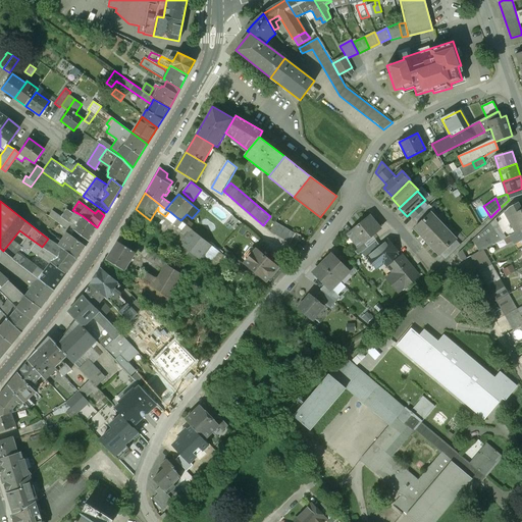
[(510,205),(505,210),(508,216),(521,209),(518,202),(510,205)]
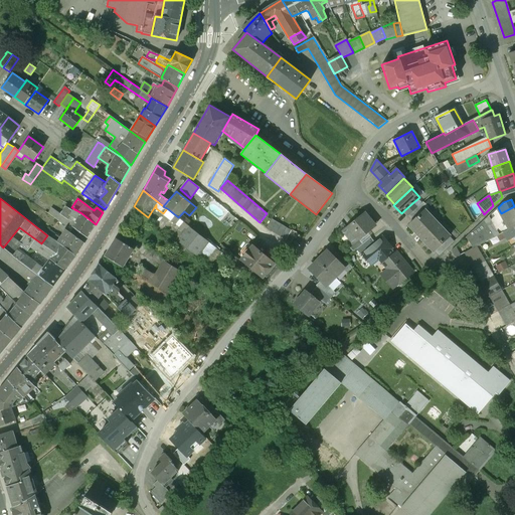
[(409,215),(413,220),(425,209),(426,210),(428,207),(423,201),(417,207),(409,215)]
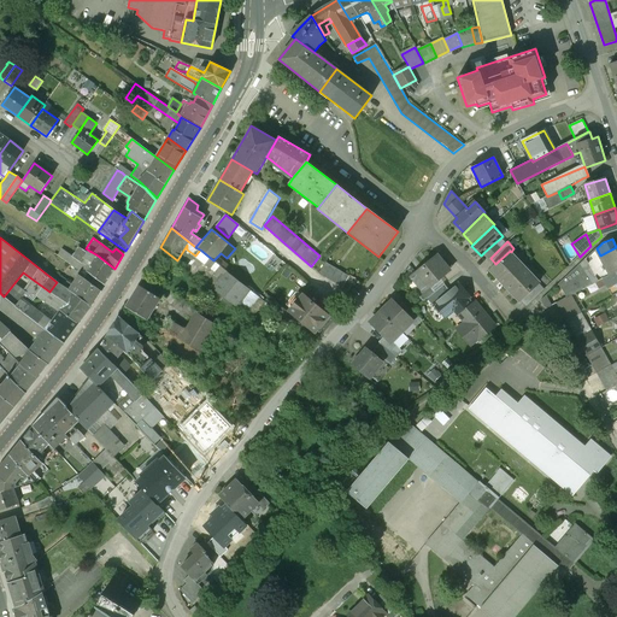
[(495,242),(485,252),(491,258),(500,248),(495,242)]
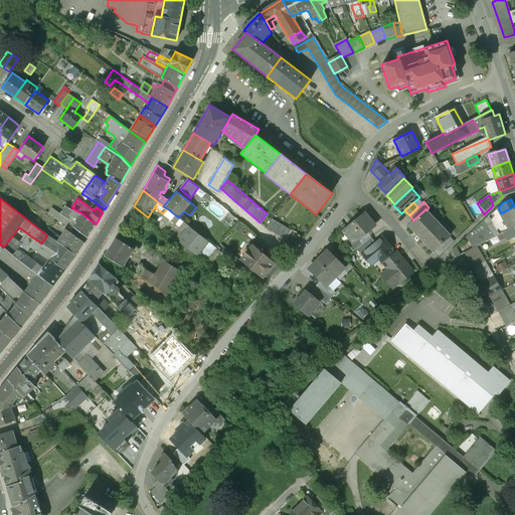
[(48,213),(67,227),(72,230),(73,228),(72,227),(81,213),(76,210),(74,209),(73,211),(65,206),(60,214),(52,207),(48,213)]
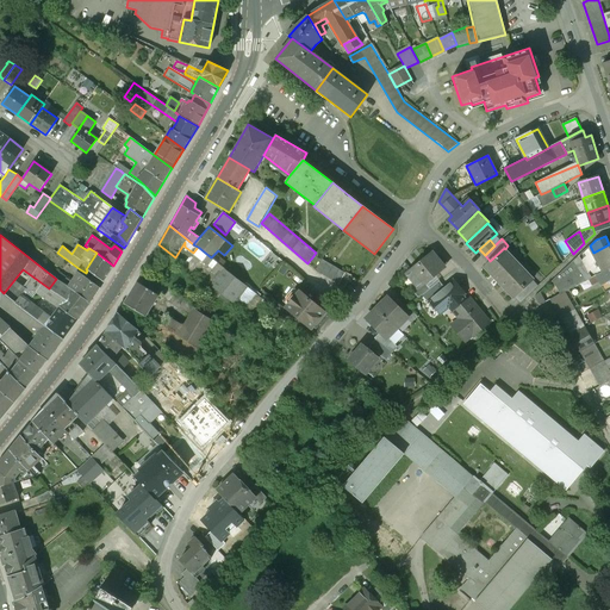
[(565,292),(596,275),(609,267),(609,244),(593,253),(590,246),(571,263),(553,281),(560,294),(565,292)]
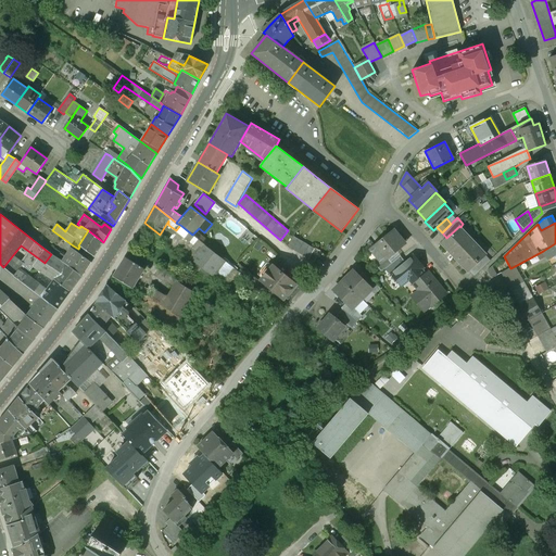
[(199,240),(192,235),(180,225),(176,230),(174,232),(192,247),(199,240)]
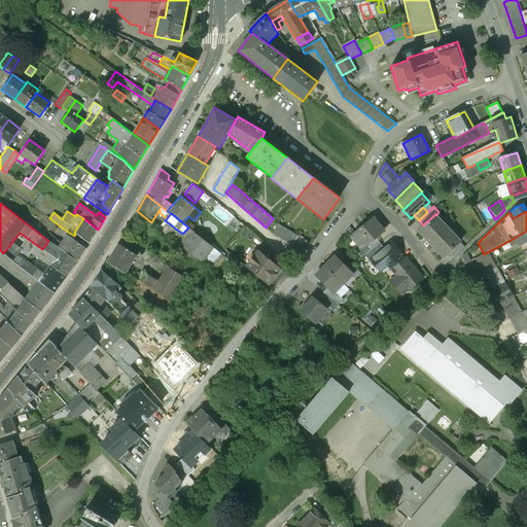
[(419,230),(432,243),(448,227),(436,215),(435,214),(423,225),(419,230)]
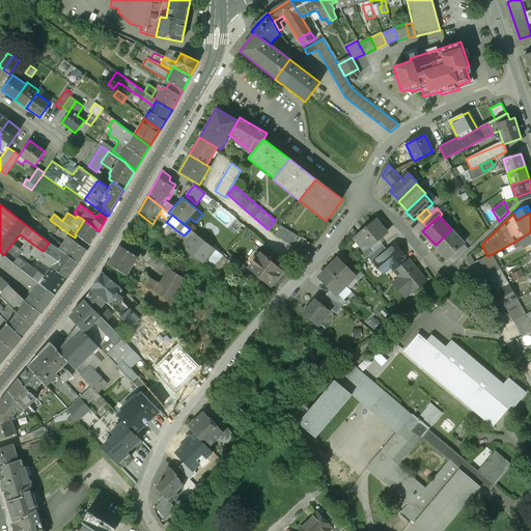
[(76,235),(90,245),(99,231),(84,220),(75,234),(76,235)]
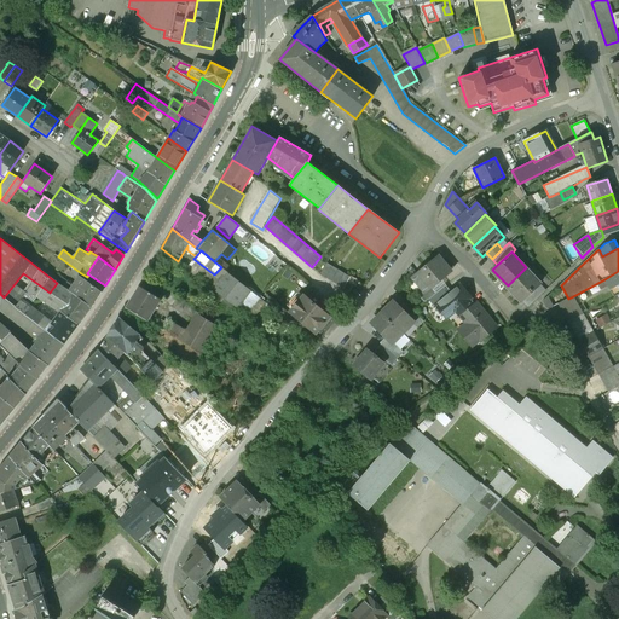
[(435,259),(412,278),(423,293),(424,294),(432,288),(449,273),(443,266),(444,265),(444,261),(443,259),(440,258),(438,258),(435,259)]
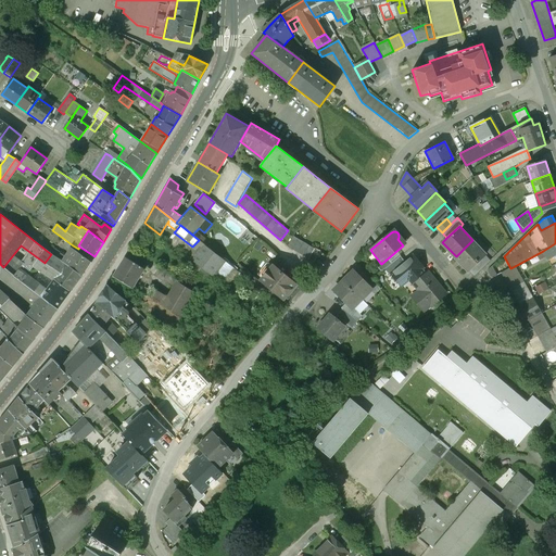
[(315,249),(293,237),(287,247),(314,263),(320,252),(315,249)]
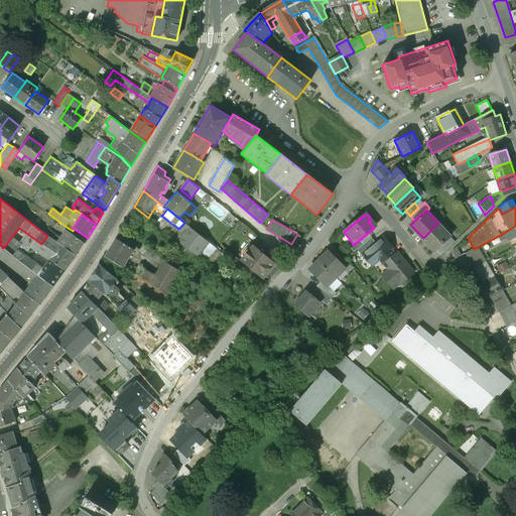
[(452,236),(438,223),(423,238),(435,251),(436,251),(450,237),(452,236)]
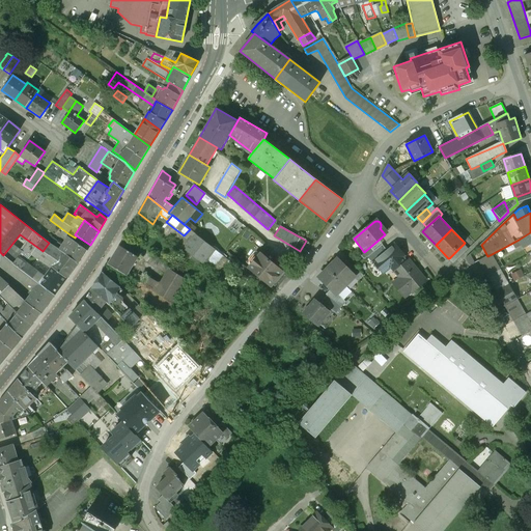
[(530,232),(519,240),(522,245),(530,240),(530,232)]
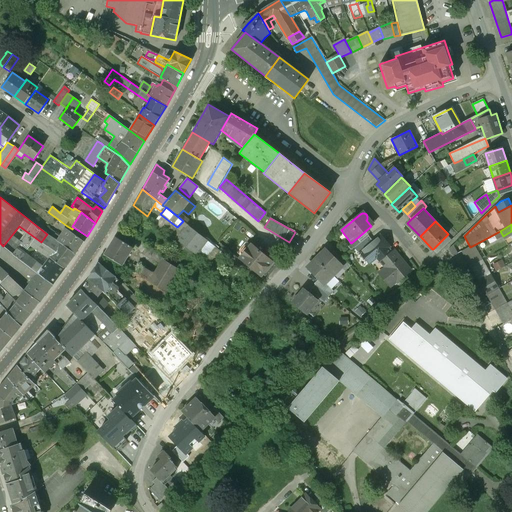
[(52,237),(75,254),(83,241),(70,231),(72,229),(67,226),(60,237),(55,233),(52,237)]
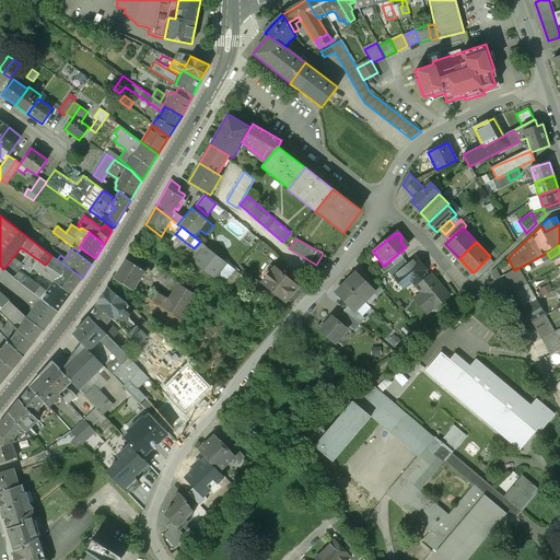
[(195,261),(197,264),(210,275),(213,277),(214,276),(228,288),(240,273),(207,247),(195,261)]
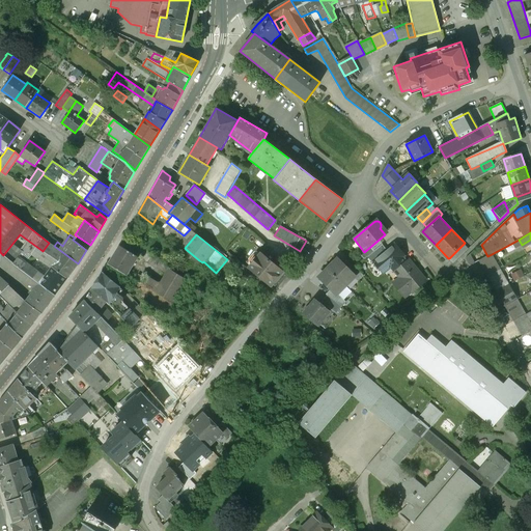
[(40,283),(55,295),(78,263),(54,246),(49,243),(43,251),(37,258),(52,268),(45,277),(18,257),(14,263),(40,283)]
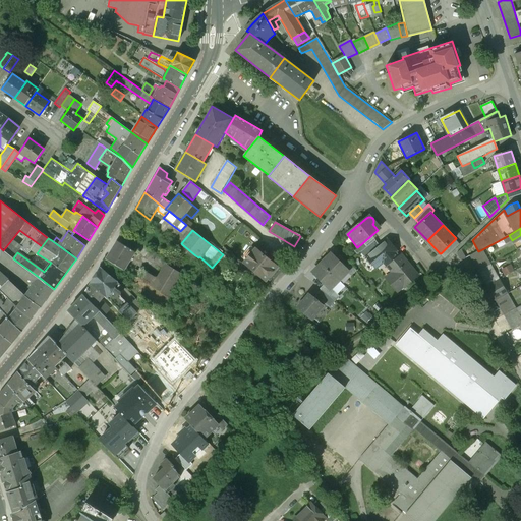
[(380,246),(367,256),(367,257),(367,261),(370,265),(373,265),(377,268),(384,262),(395,252),(397,251),(388,239),(380,246)]
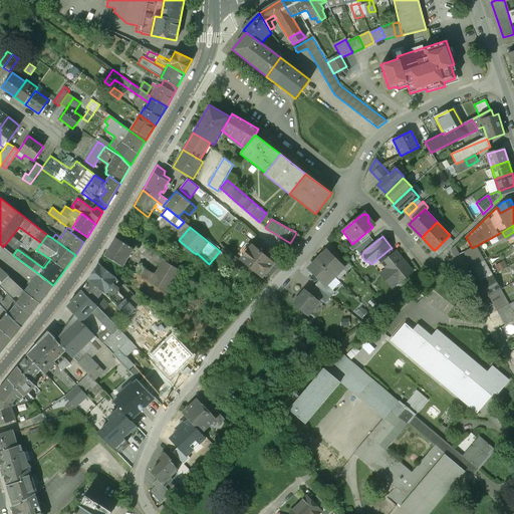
[(454,241),(449,236),(435,250),(440,255),(454,241)]
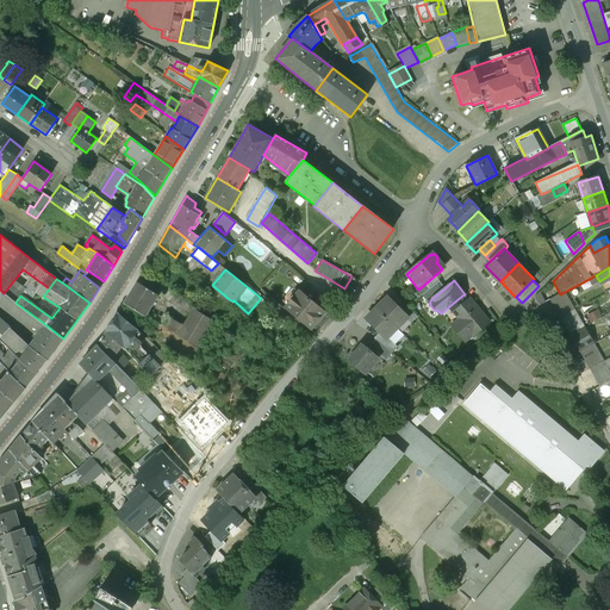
[(430,300),(444,288),(440,281),(430,290),(423,296),(428,302),(430,300)]
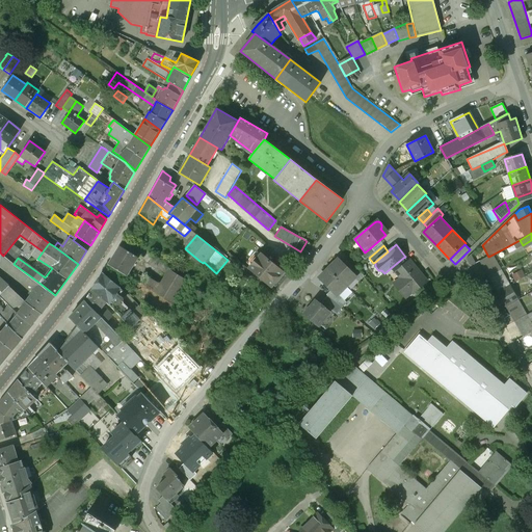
[(138,258),(120,246),(108,265),(127,276),(138,258)]
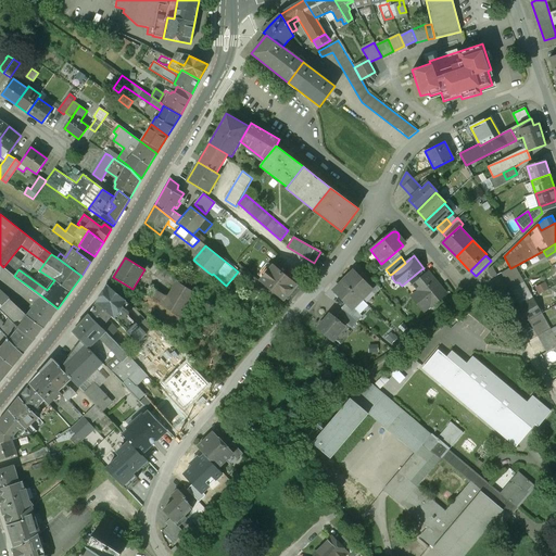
[(392,264),(388,258),(381,264),(380,263),(377,266),(381,273),(386,269),(392,264)]
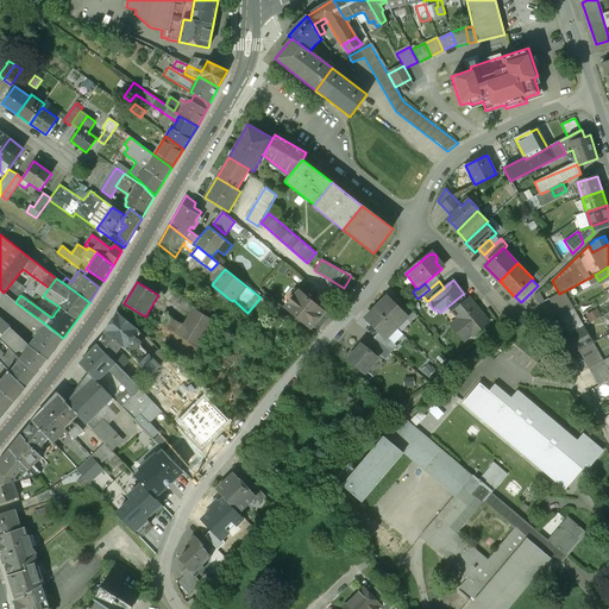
[(214,287),(199,311),(194,307),(183,325),(167,315),(161,325),(199,347),(223,307),(242,321),(248,315),(227,300),(228,299),(214,287)]
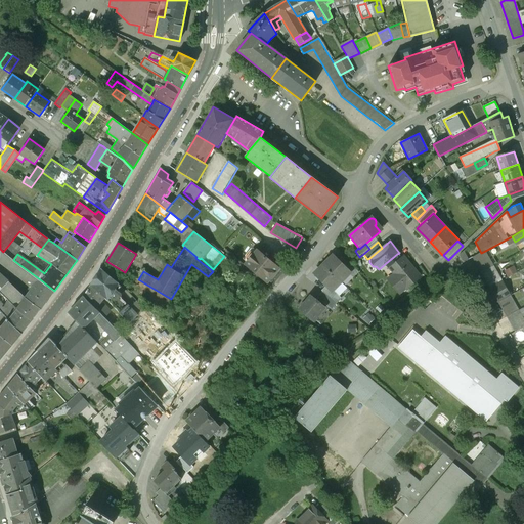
[(0,262),(20,277),(37,285),(40,279),(13,260),(3,252),(0,249),(0,262)]
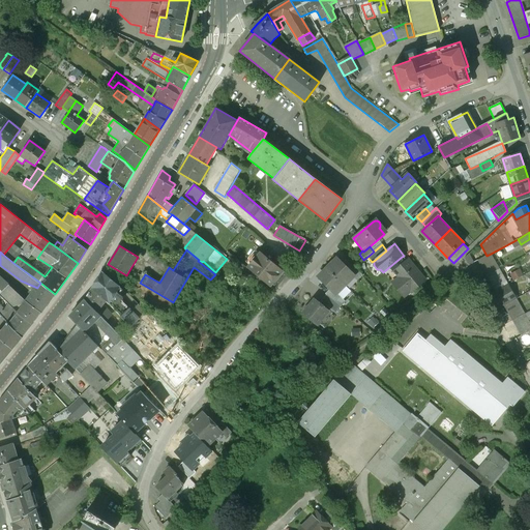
[(247,268),(270,287),(283,271),(260,254),(247,268)]
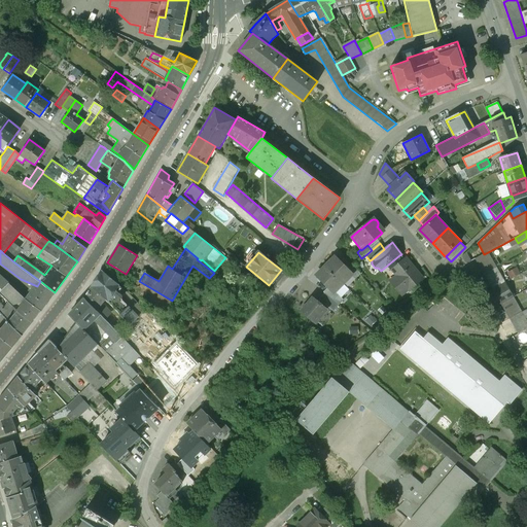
[(466,252),(462,256),(465,264),(471,260),(466,252)]
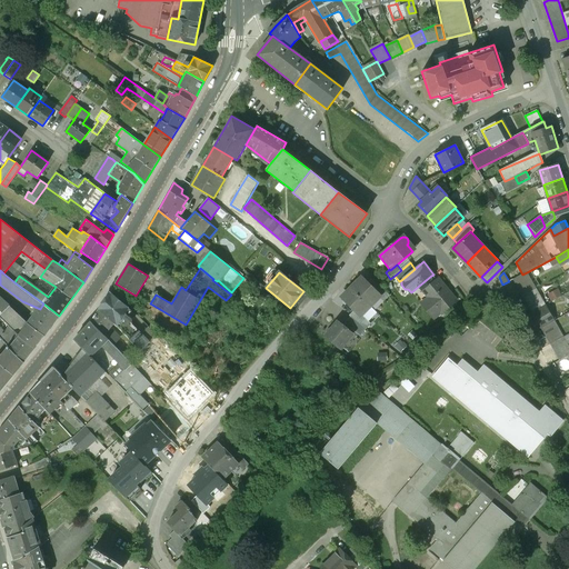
[(527,272),(522,275),(513,280),(522,297),(536,289),(527,272)]
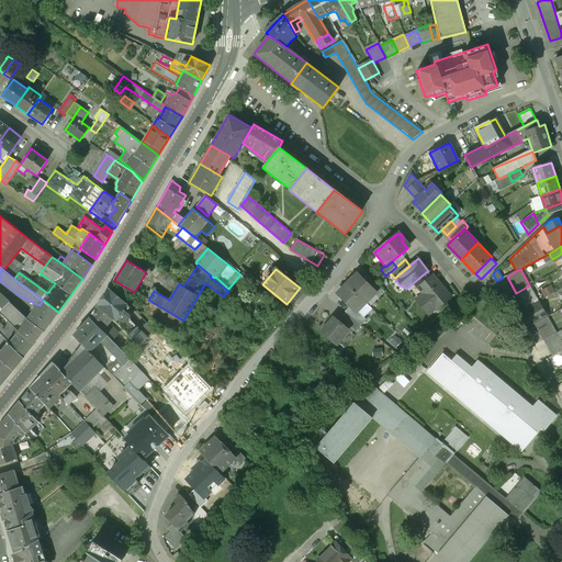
[(347,283),(348,284),(366,302),(374,293),(368,285),(366,283),(367,282),(358,272),(347,283)]
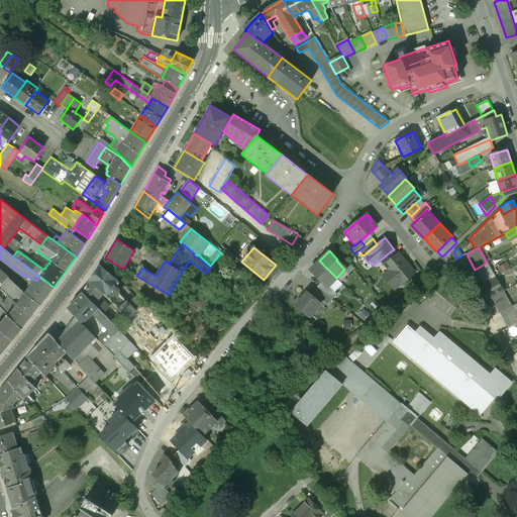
[(396,255),(392,250),(381,260),(385,266),(387,264),(386,264),(396,255)]
